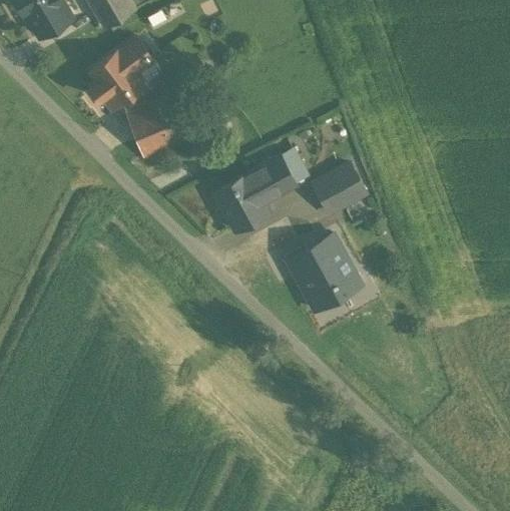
[(72,17),(61,0),(19,0),(41,36),(72,17)]
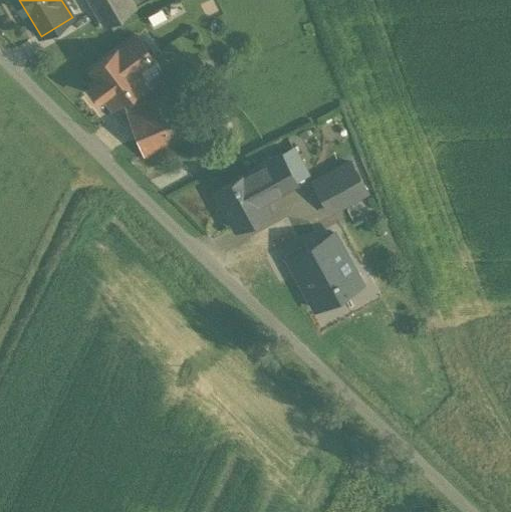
[(136,9),(130,0),(90,0),(106,26),(136,9)]
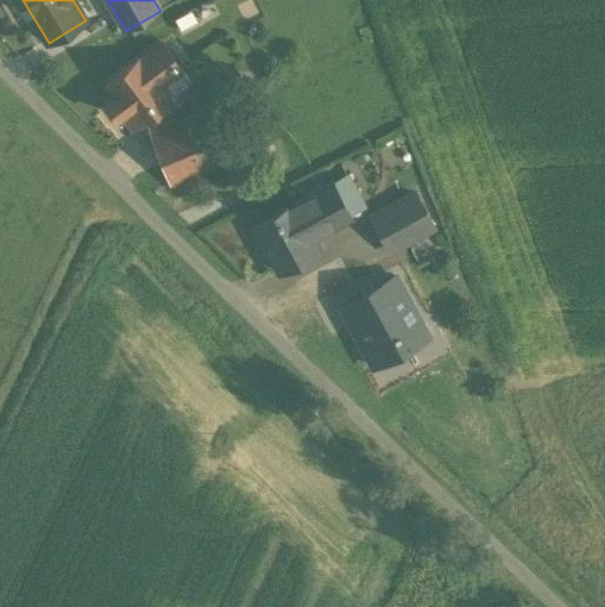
[(163,45),(144,61),(143,60),(111,85),(109,85),(108,86),(109,87),(118,98),(111,104),(108,105),(111,106),(118,116),(118,117),(119,118),(120,117),(123,116),(133,130),(136,129),(174,99),(164,87),(183,72),(163,45)]
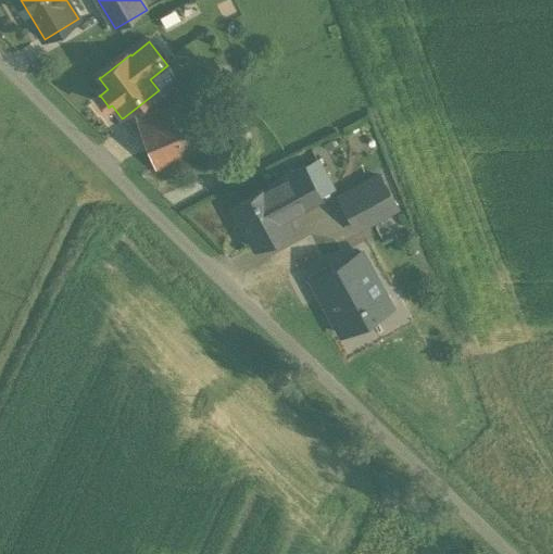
[(181,90),(127,127),(156,171),(211,134),(181,90)]
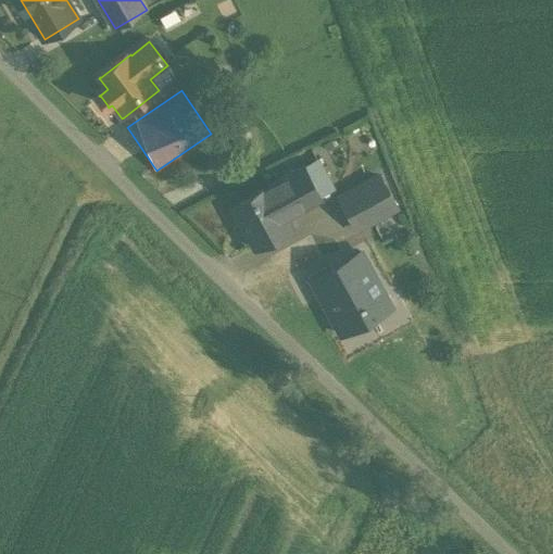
[(331,191),(316,163),(305,170),(321,197),(331,191)]
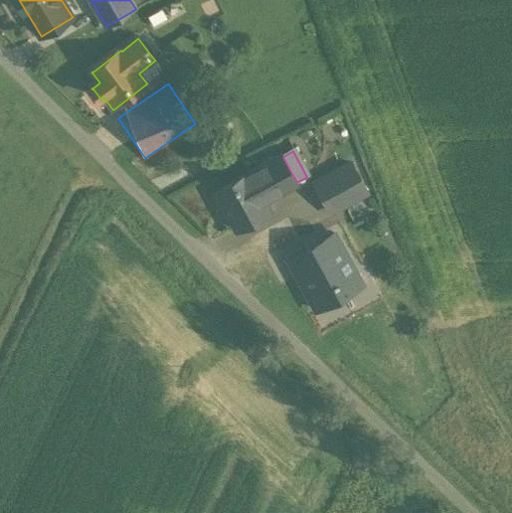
[(249,173),(216,191),(237,230),(271,212),(259,190),(275,181),(281,193),(298,184),(297,182),(283,157),(282,156),(265,164),(266,166),(250,175),(249,173)]
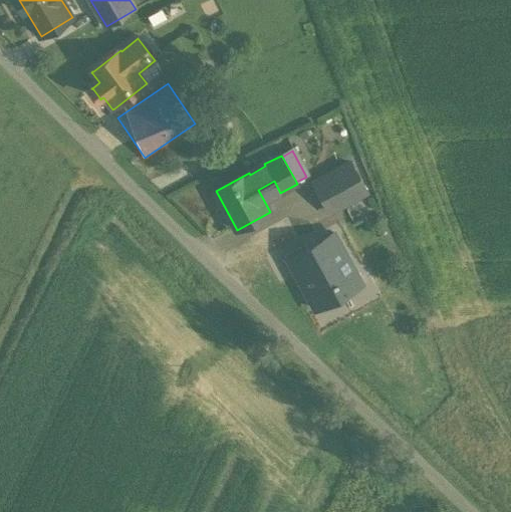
[(351,164),(315,184),(331,213),(367,194),(351,164)]
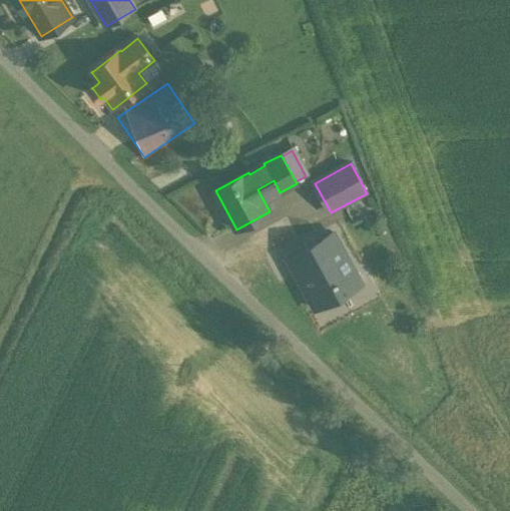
[(335,233),(289,259),(316,310),(360,287),(352,273),(357,271),(349,256),(347,256),(335,233)]
